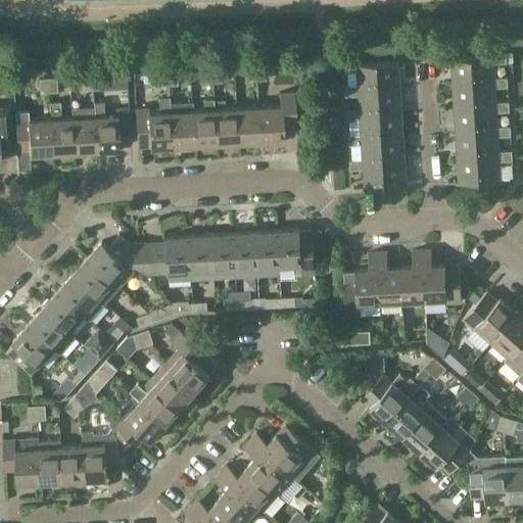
[(453,84),(493,82),(492,64),(507,63),(507,54),(492,55),(492,57),(450,59),(453,84)]
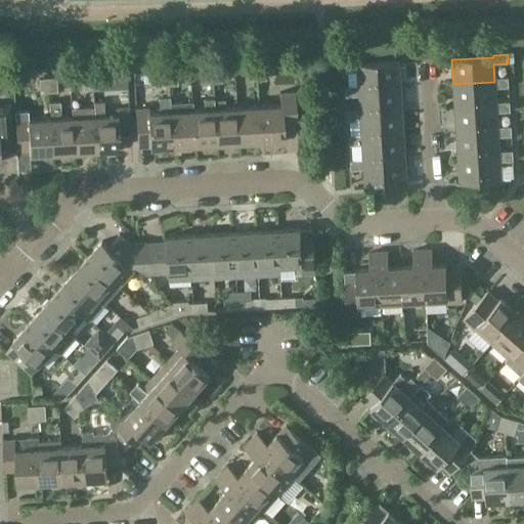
[(358,89),(400,86),(399,62),(357,64),(357,62),(346,63),(346,72),(357,72),(358,89)]
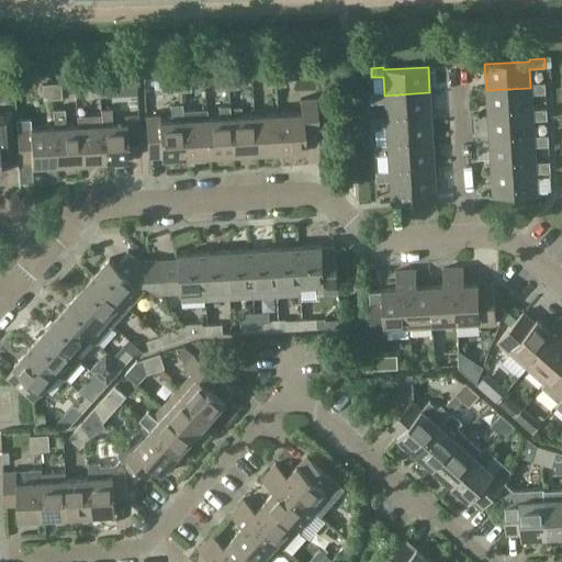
[(371,68),(362,68),(362,78),(371,77),(371,68)]
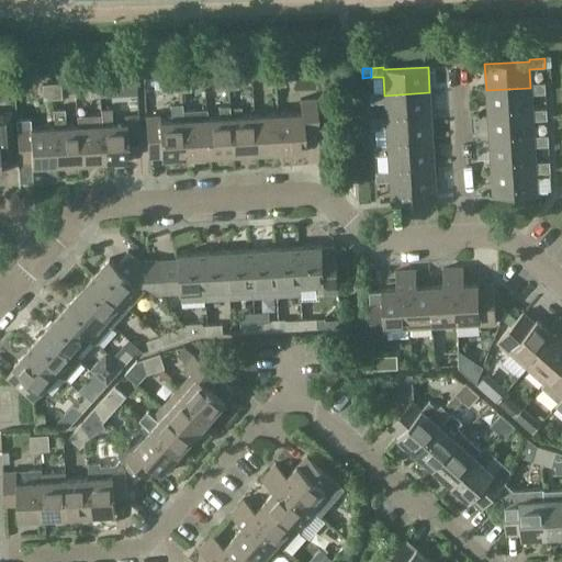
[(274,71),(276,87),(285,86),(284,70),(274,71)]
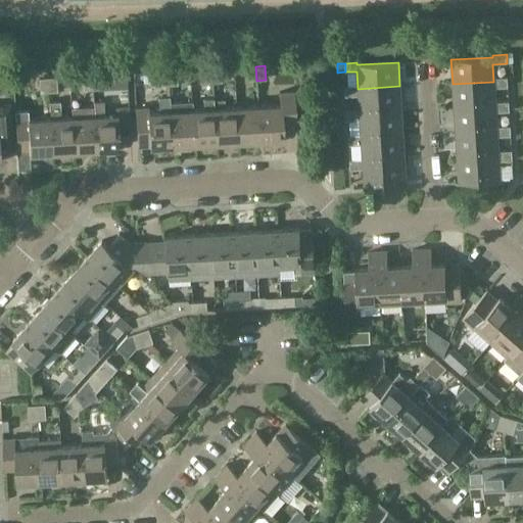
[(247,81),(256,81),(255,66),(246,66),(247,81)]
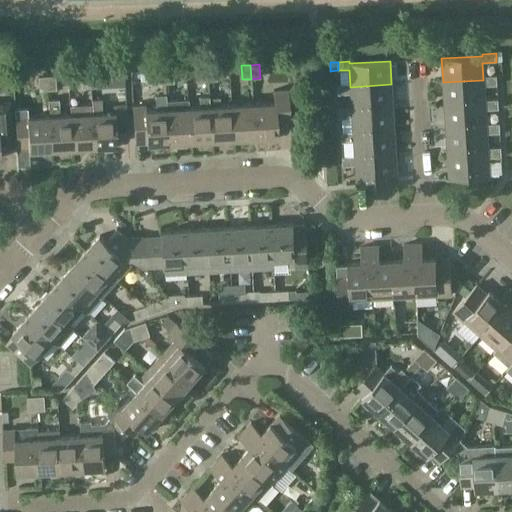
[(207,68),(208,79),(217,78),(216,67),(207,68)]
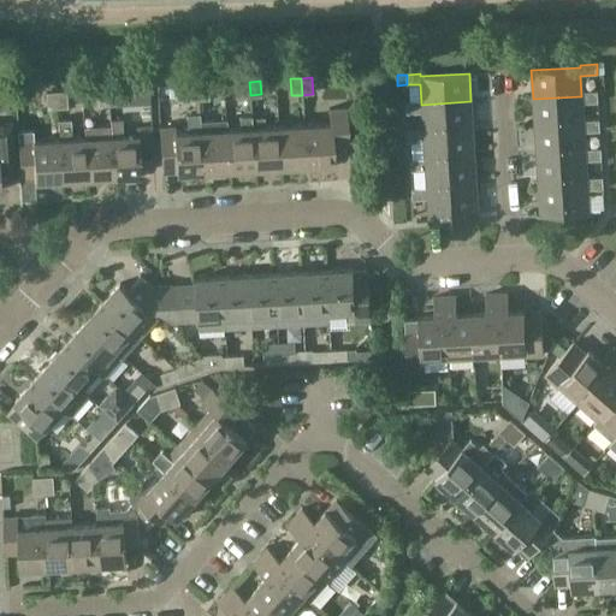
[(240,95),(250,95),(249,82),(238,82),(240,95)]
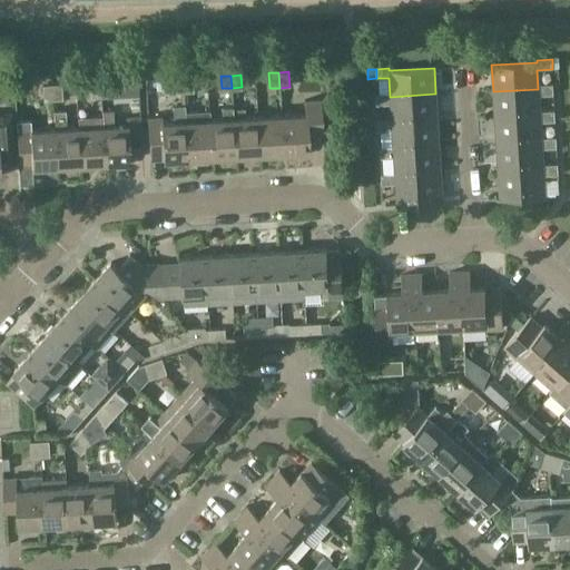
[(174,94),(184,94),(183,78),(173,79),(174,94)]
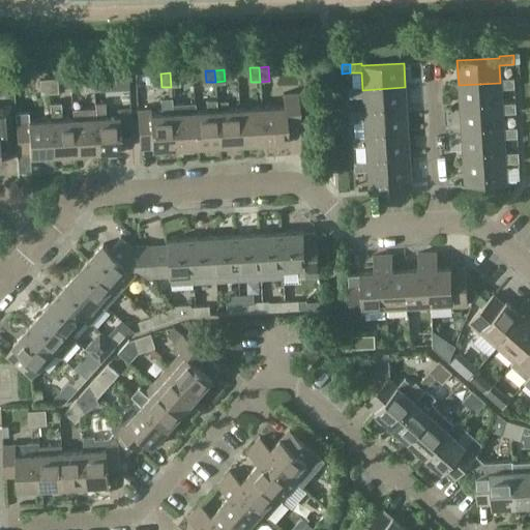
[(170,72),(171,87),(179,86),(178,72),(170,72)]
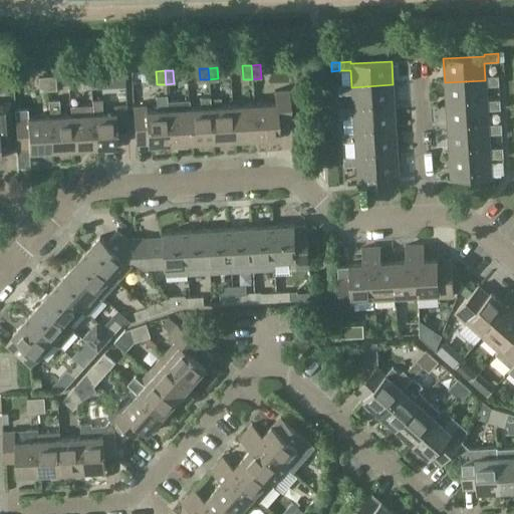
[(89,75),(90,88),(99,88),(98,74),(89,75)]
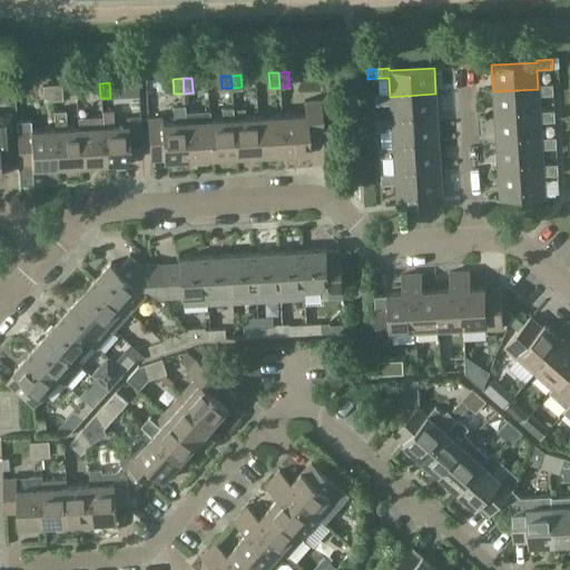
[(90,99),(100,98),(99,84),(90,84),(90,99)]
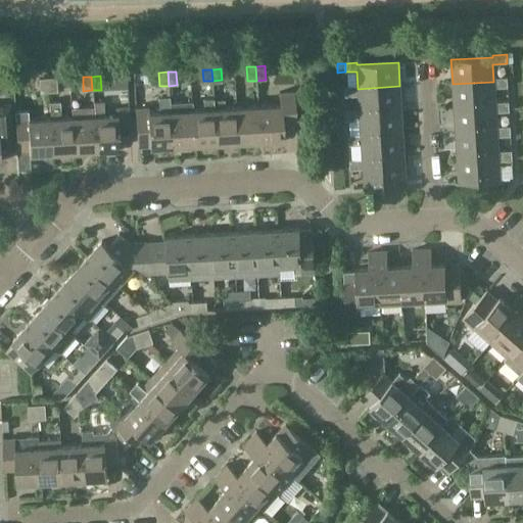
[(40,93),(48,93),(47,79),(39,80),(40,93)]
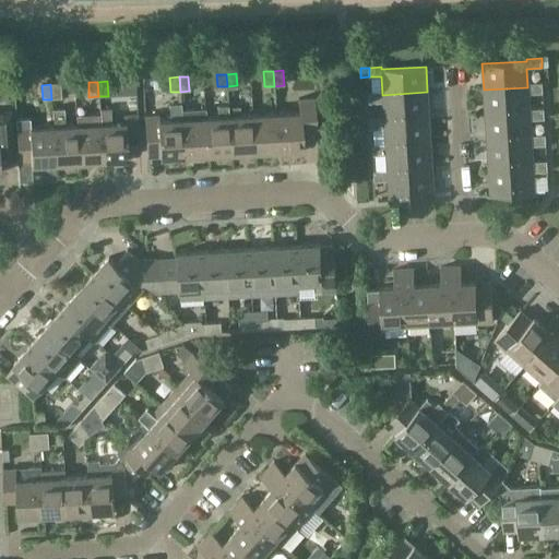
[(50,84),(51,99),(61,98),(60,84),(50,84)]
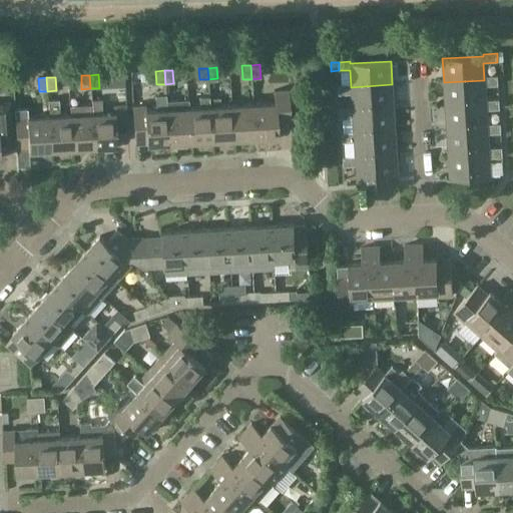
[(445,105),(486,102),(485,88),(499,87),(498,79),(484,80),(444,82),(445,105)]
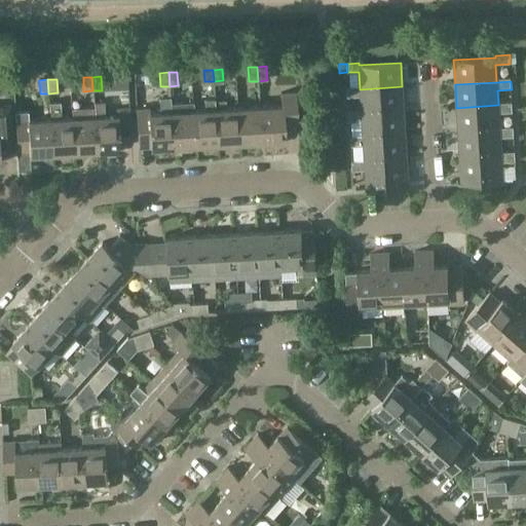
[(362,115),(403,112),(402,86),(360,89),(348,89),(349,99),(361,98),(362,115)]
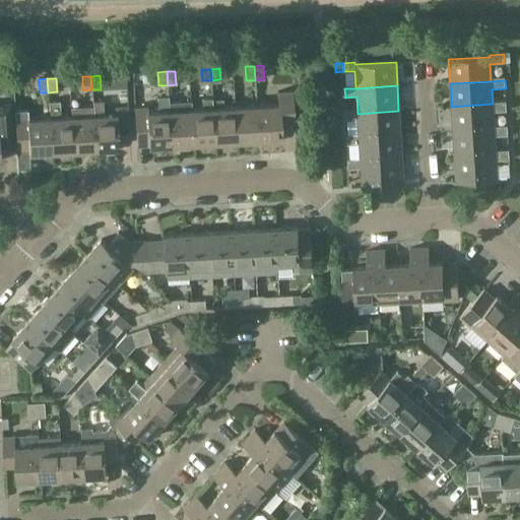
[(256,106),(258,139),(280,138),(279,126),(294,125),(291,91),(277,91),(278,104),(256,106)]
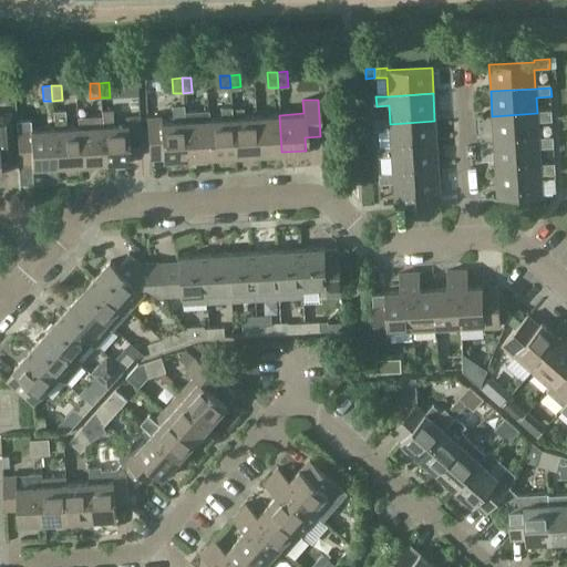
[(186,157),(184,121),(183,105),(171,106),(171,121),(161,122),(161,116),(145,117),(147,160),(186,157)]
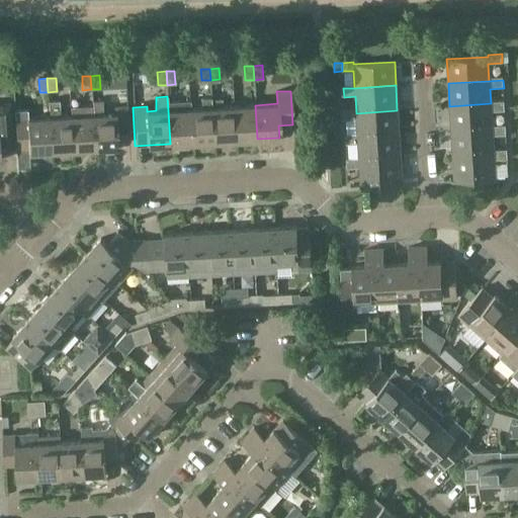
[(0,137),(10,138),(8,99),(0,99),(0,137)]
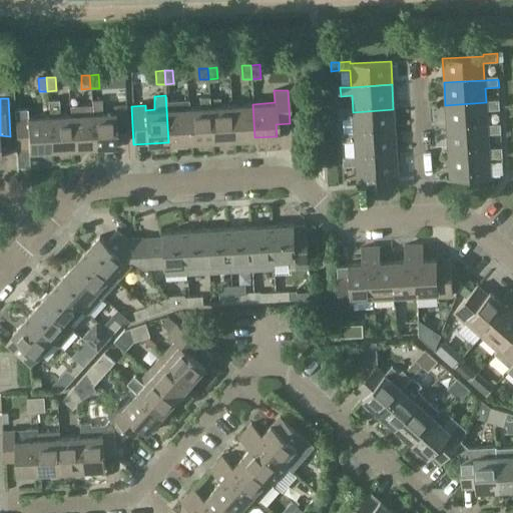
[(72,148),(70,114),(60,115),(59,100),(48,100),(49,115),(50,149),(72,148)]
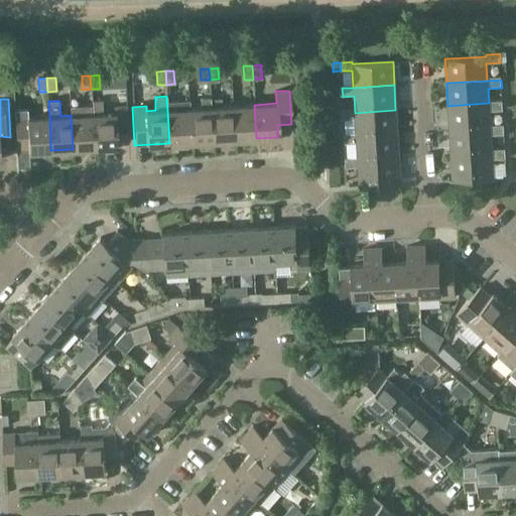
[(92,107),(95,148),(117,146),(116,134),(131,133),(130,106),(114,107),(114,113),(103,113),(102,101),(92,101),(92,107)]
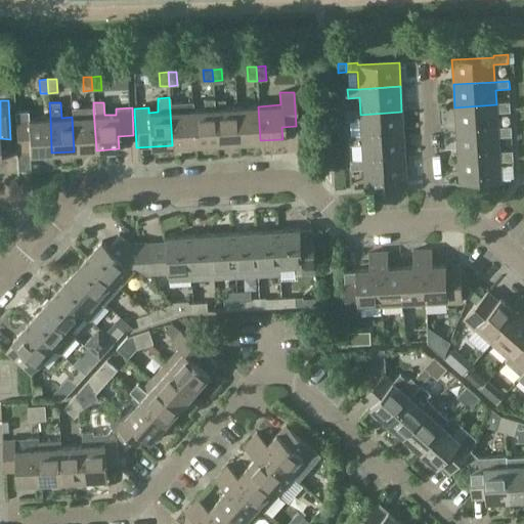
[(455,131),(497,129),(496,114),(511,113),(511,104),(496,104),(454,107),(455,131)]
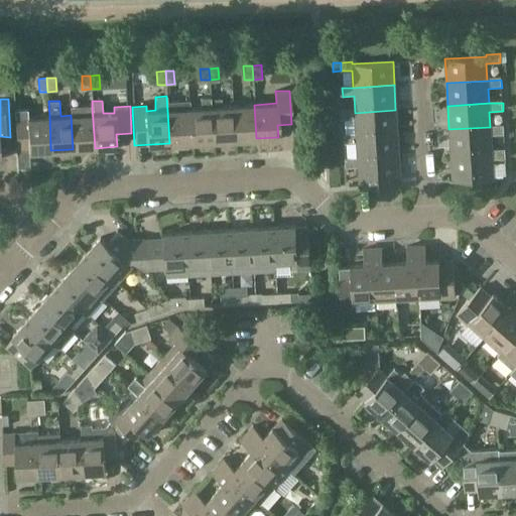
[(235,139),(256,138),(254,105),(233,106),(235,139)]
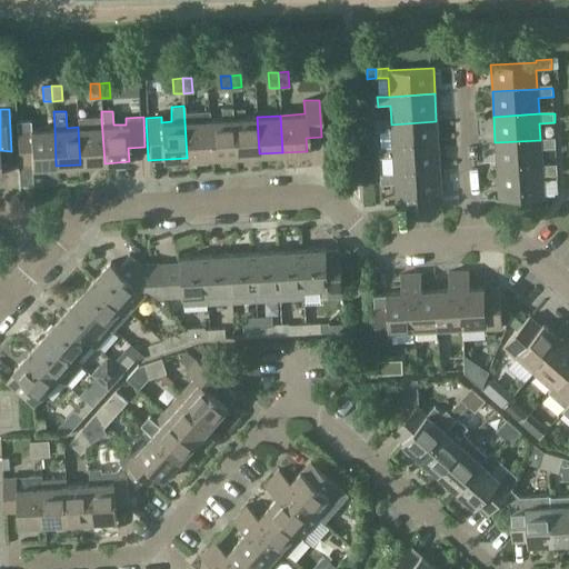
[(235,156),(259,153),(257,117),(232,118),(235,156)]
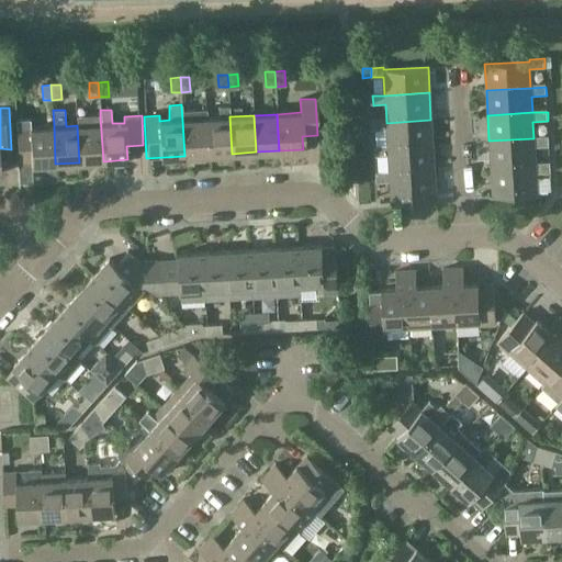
[(79,163),(103,161),(100,116),(77,117),(77,125),(79,163)]
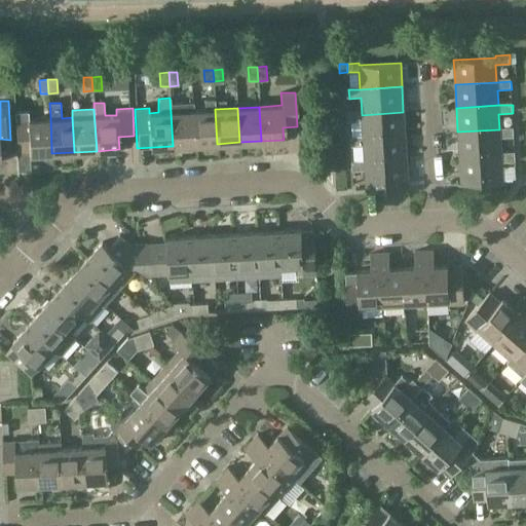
[(195,145),(217,144),(215,109),(193,110),(195,145)]
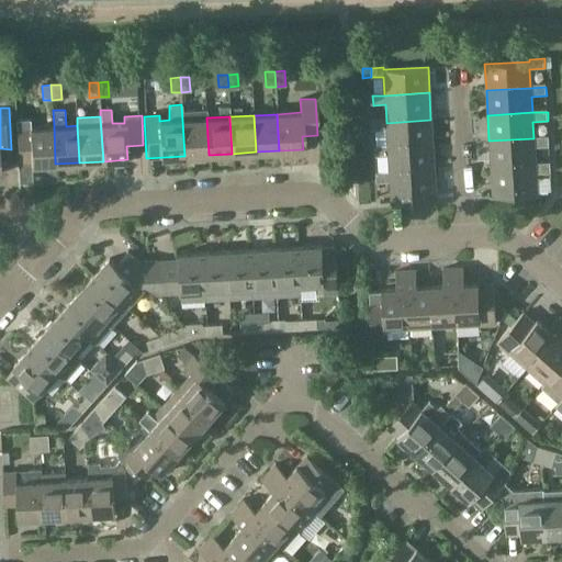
[(184,156),(209,155),(206,117),(182,120),(184,156)]
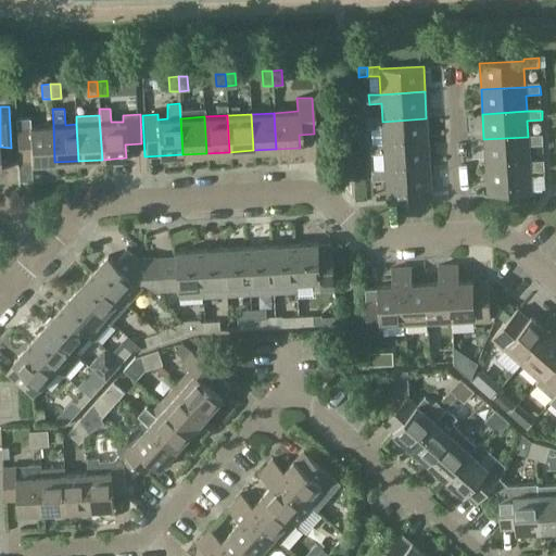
[(54,162),(53,125),(30,127),(29,117),(14,118),(17,160),(19,181),(32,180),(30,163),(54,162)]
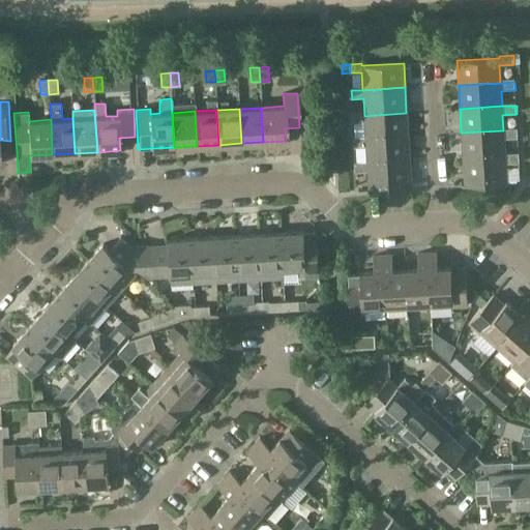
[(365,139),(408,136),(406,113),(364,116),(353,116),(353,125),(364,124),(365,139)]
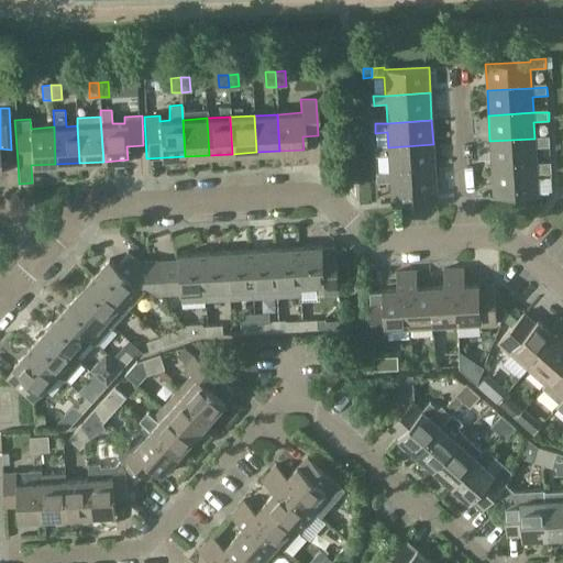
[(492,168),(537,165),(536,147),(551,147),(550,138),(534,139),(489,141),(492,168)]
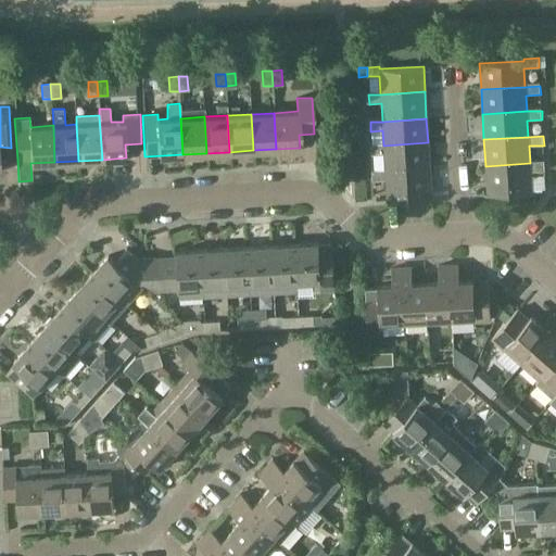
[(386,172),(429,169),(428,142),(383,146),(371,147),(373,155),(384,154),(386,172)]
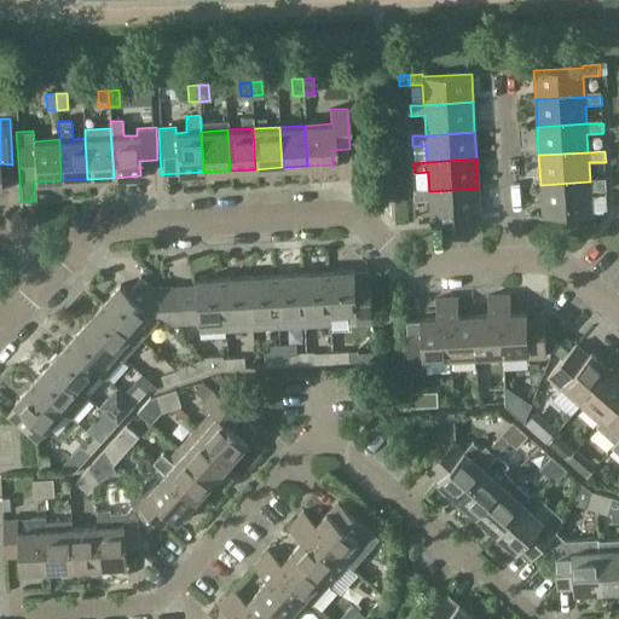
[(590,181),(541,185),(542,217),(591,214),(590,192),(607,191),(607,181),(590,181)]
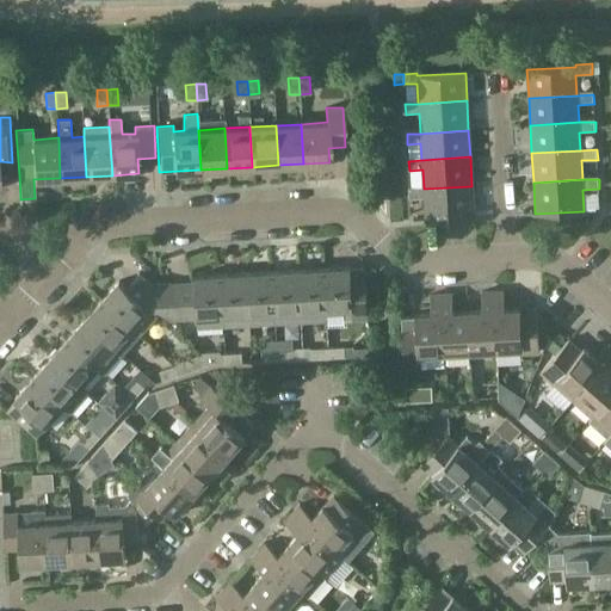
[(471,186),(424,189),(409,190),(411,199),(424,199),(425,220),(474,217),(471,186)]
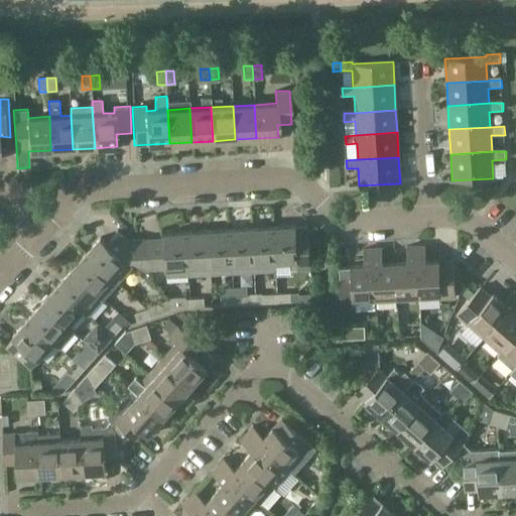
[(273,227),(275,262),(297,261),(298,269),(310,268),(307,226),(295,227),(295,226),(273,227)]
